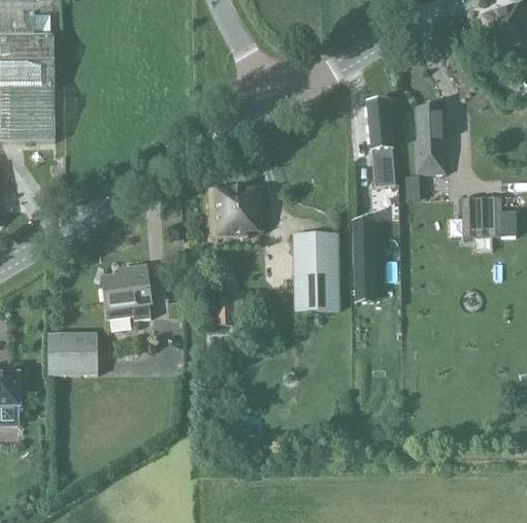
[(0,140),(55,140),(54,33),(34,33),(34,0),(0,0),(0,140)]
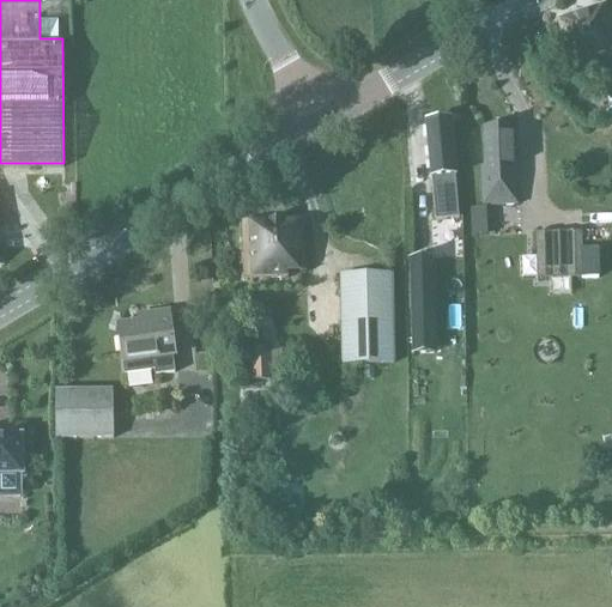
[(611,23),(605,0),(601,0),(557,14),(573,61),(595,54),(605,82),(606,80),(611,97),(611,23)]
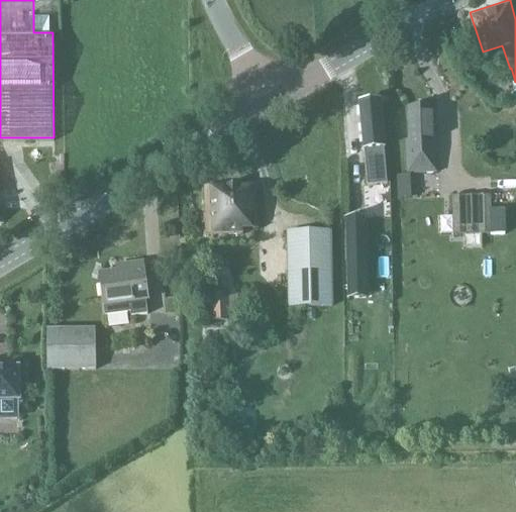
[(359,100),(366,169),(367,181),(388,180),(380,97),(359,100)]
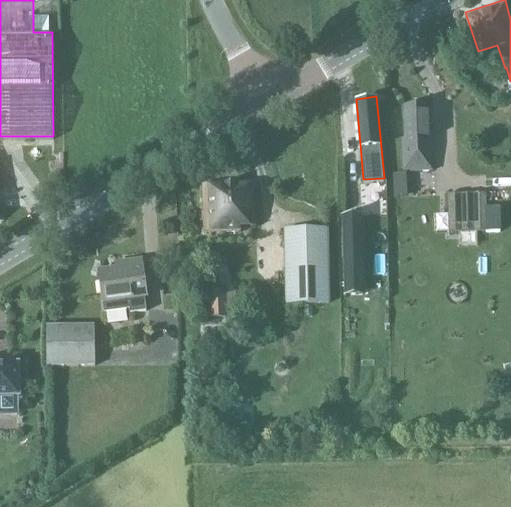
[(403,167),(432,166),(431,134),(428,134),(427,103),(404,104),(405,135),(402,135),(403,167)]
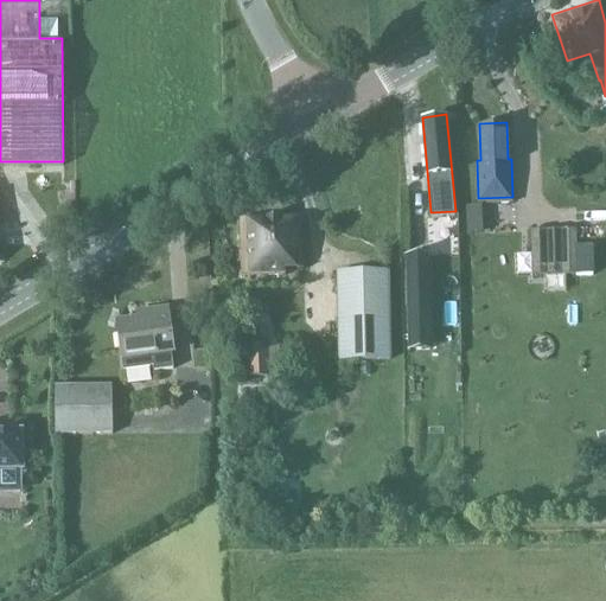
[(300,212),(241,213),(242,272),(285,270),(285,266),(301,264),(300,212)]
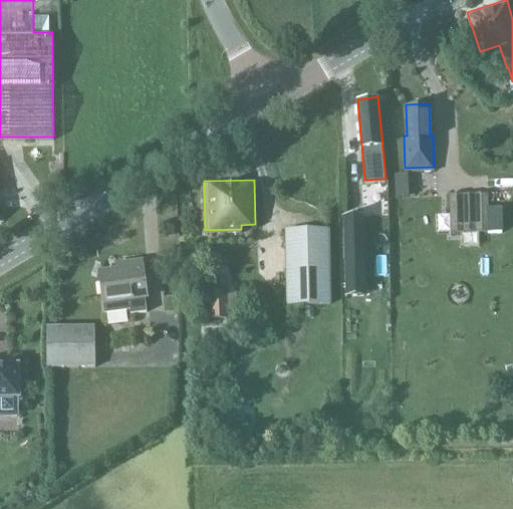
[(446,232),(487,230),(486,191),(446,192),(446,232)]
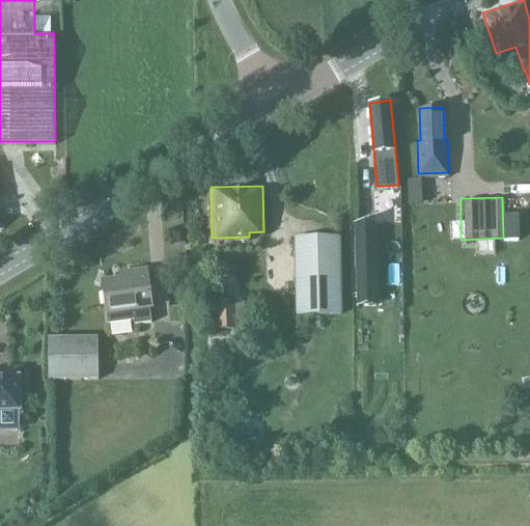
[(366,281),(375,281),(374,219),(365,219),(356,220),(357,281),(366,281)]
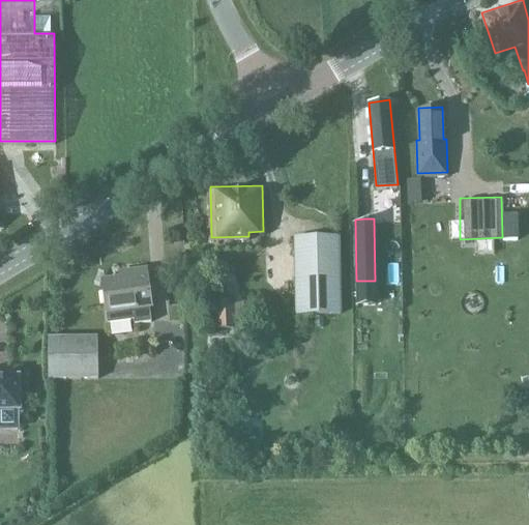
[(296,311),(340,310),(338,233),(294,234),(296,311)]
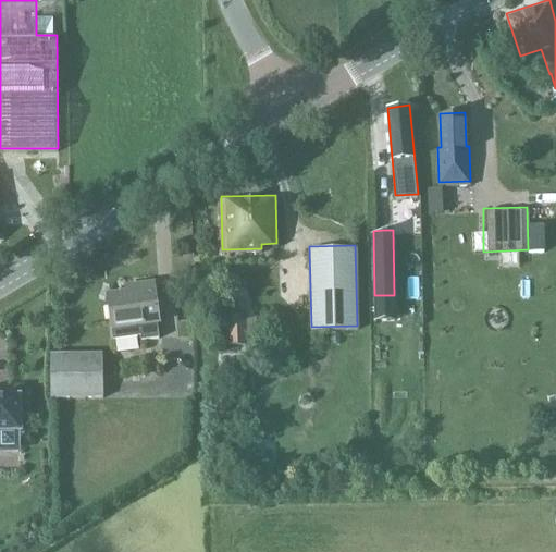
[(157,320),(159,319),(153,279),(134,281),(134,287),(107,291),(112,336),(140,332),(141,336),(159,334),(157,320)]
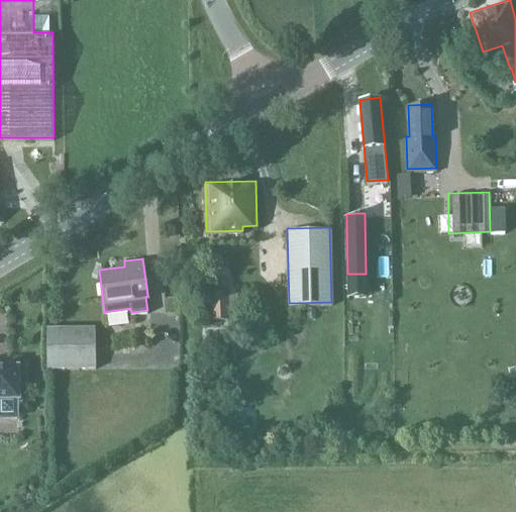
[(232,315),(231,291),(212,292),(213,316),(232,315)]
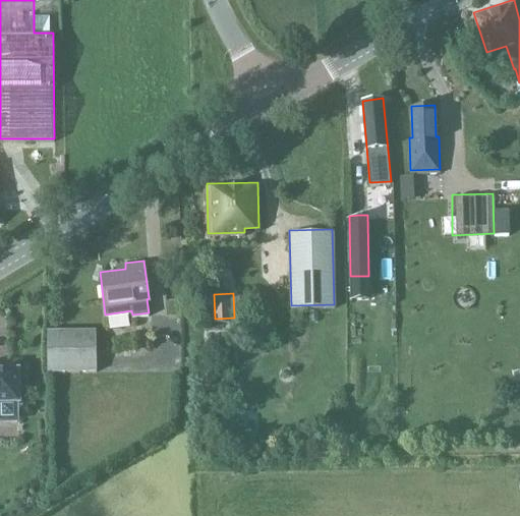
[(48,369),(97,368),(96,328),(47,328),(48,369)]
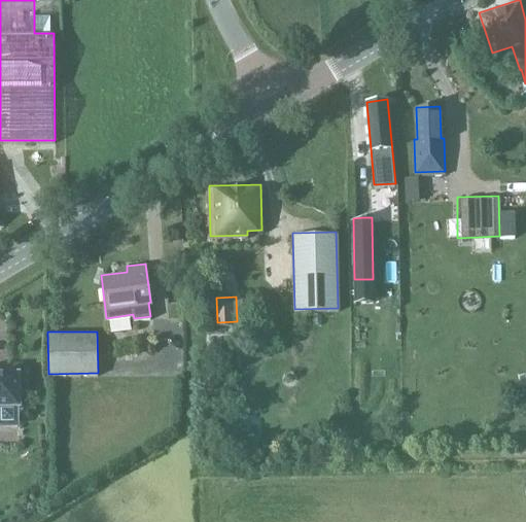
[(20,370),(0,370),(0,404),(20,405),(20,370)]
